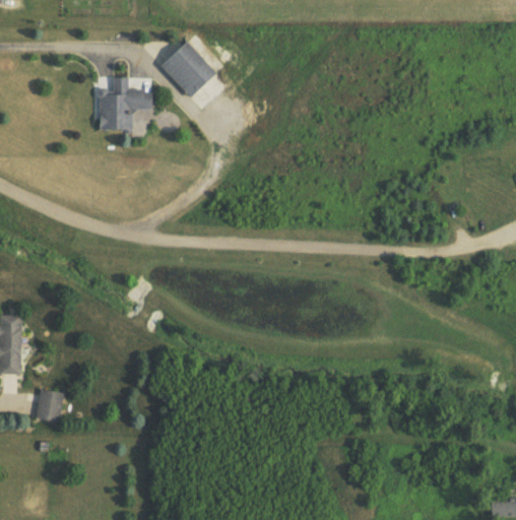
[(216,75),(187,41),(159,63),(189,99),(216,75)]
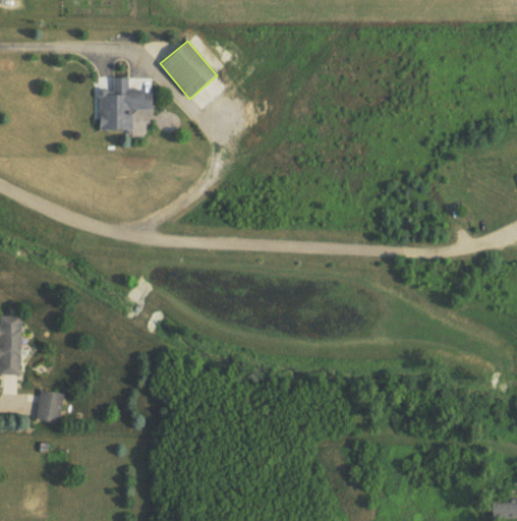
[(99,94),(99,130),(131,131),(131,110),(153,110),(153,92),(130,91),(130,78),(112,78),(111,94),(99,94)]
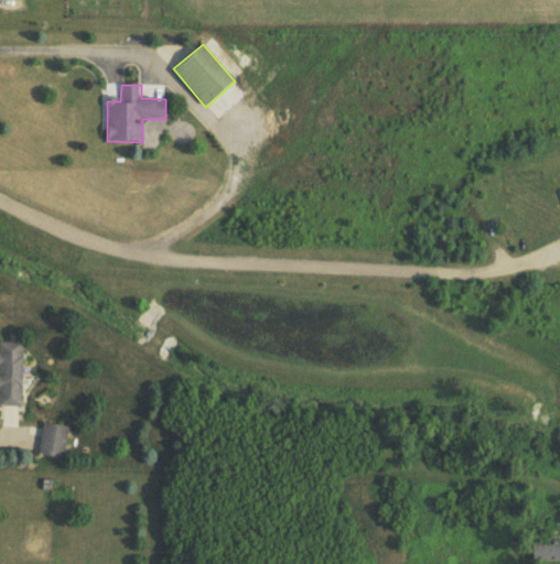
[(23,340),(0,340),(0,404),(22,405),(23,340)]
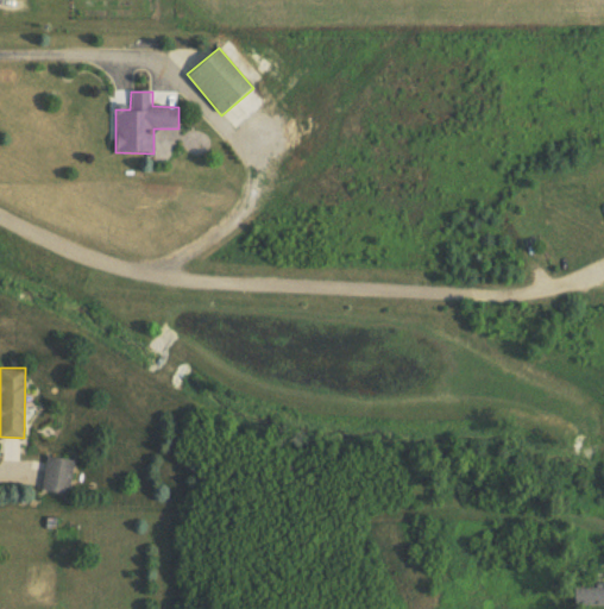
[(67,494),(74,460),(45,456),(39,489),(67,494)]
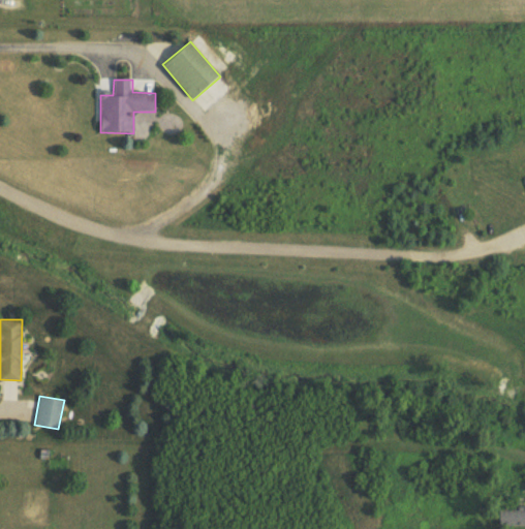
[(523,526),(523,507),(490,507),(490,526),(523,526)]
